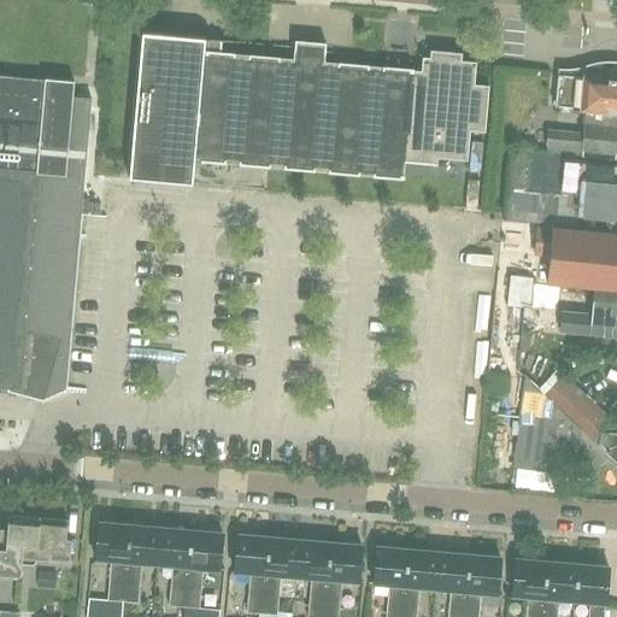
[(194,162),(401,181),(404,160),(436,164),(436,157),(468,160),(471,130),(485,131),(489,86),(475,84),(476,62),(462,60),(462,52),(432,50),(432,57),(423,56),(422,70),(325,60),(327,43),(312,41),(295,40),(294,58),(221,51),(222,41),(186,37),(141,34),(129,178),(192,184),(194,162)]
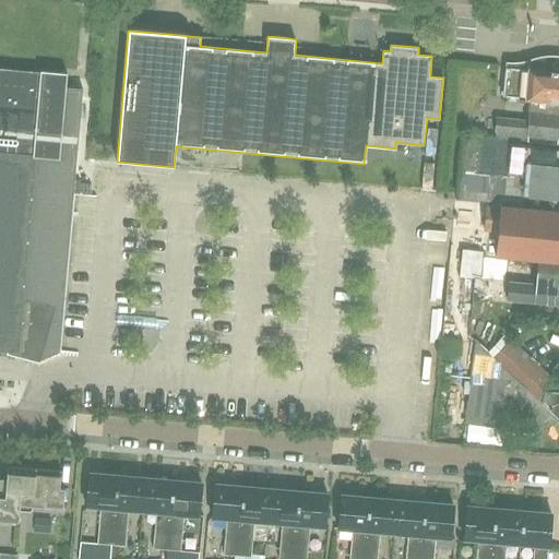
[(495,139),(558,144),(558,69),(509,63),(509,61),(507,61),(503,94),(525,97),(525,99),(530,99),(527,119),(497,116),(496,130),(495,139)]
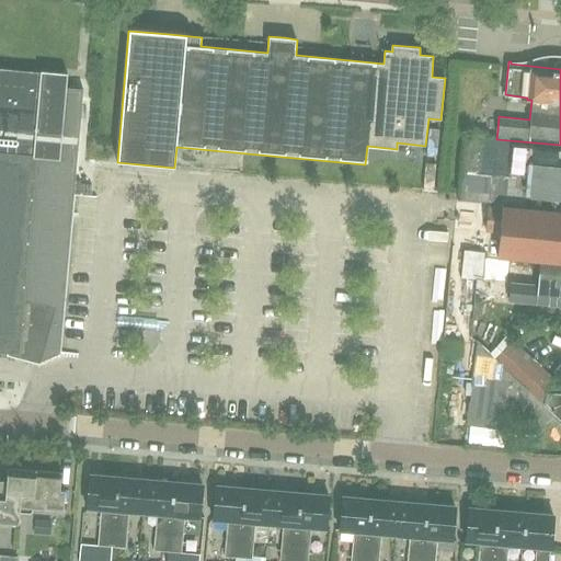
[(0,68),(0,100),(9,101),(11,69),(0,68)]
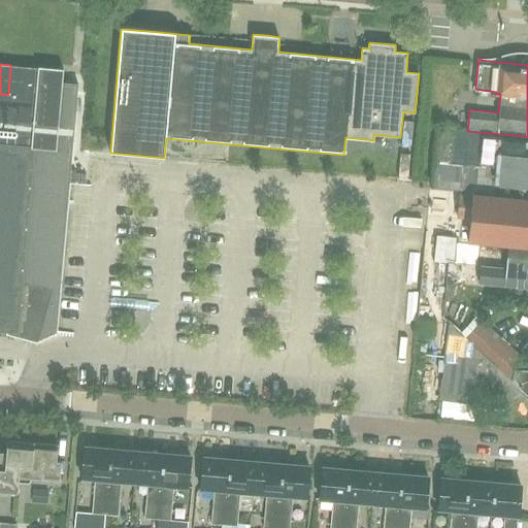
[(10,65),(8,95),(60,99),(62,83),(63,70),(10,65)]
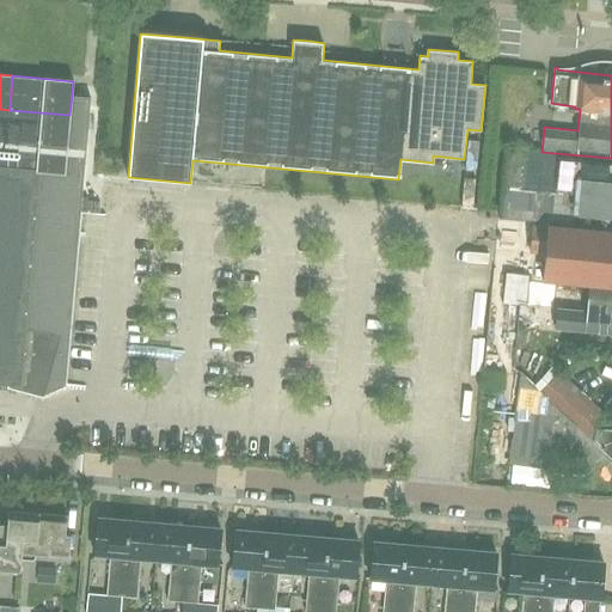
[(0,385),(29,393),(42,397),(43,398),(44,396),(65,385),(80,209),(90,98),(81,97),(72,96),(69,115),(10,110),(0,109),(0,385)]
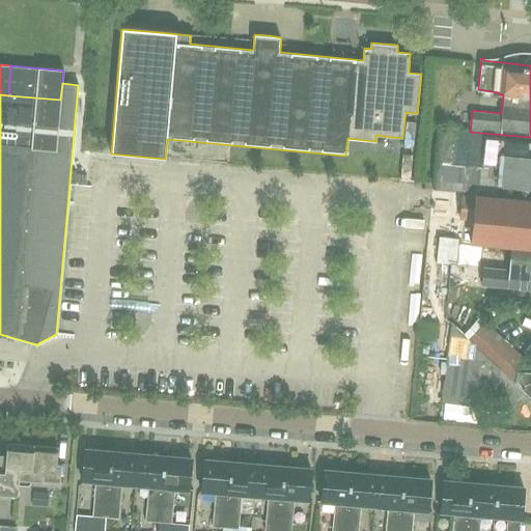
[(530,137),(470,132),(440,129),(434,189),(519,197),(520,187),(530,187),(530,137)]
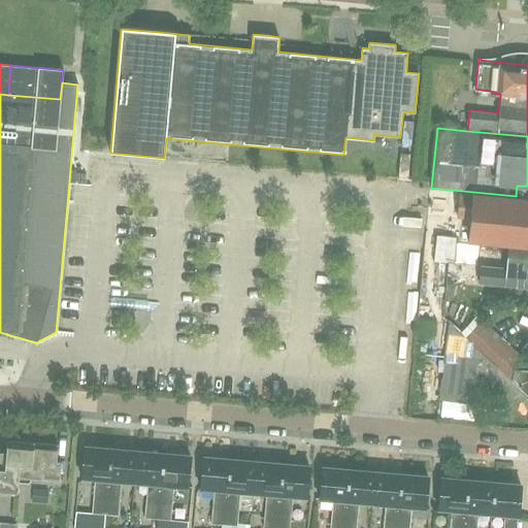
[(527,200),(516,200),(516,196),(431,188),(431,189),(460,194),(458,217),(470,218),(467,240),(527,245),(527,200)]
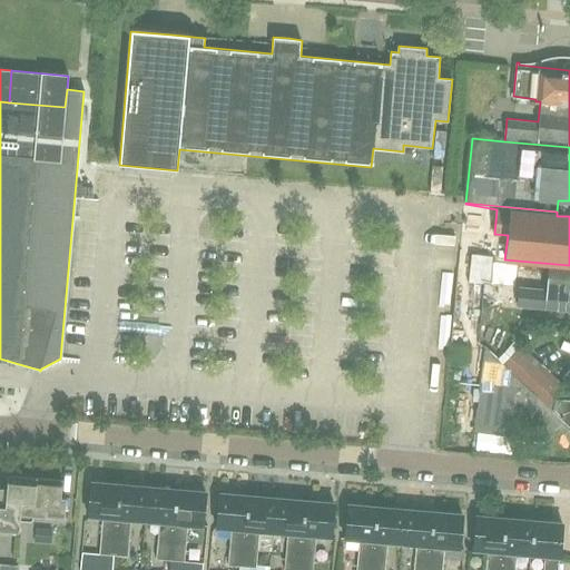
[(490,285),(492,263),(493,257),(470,255),(468,283),(490,285)]
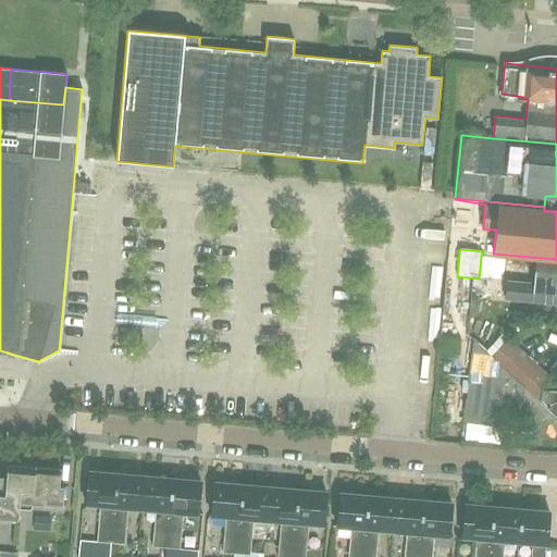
[(556,304),(556,263),(536,261),(534,284),(507,281),(505,298),(556,304)]
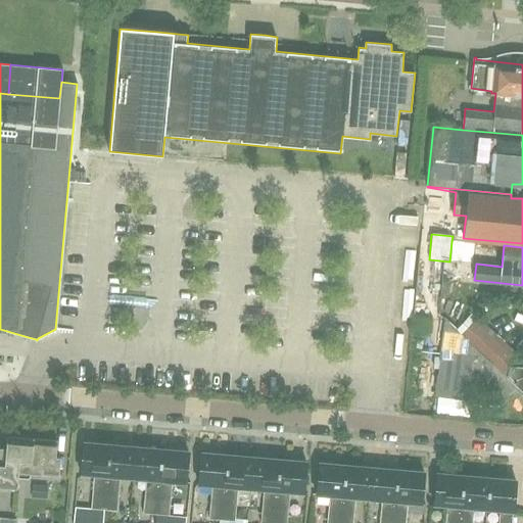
[(465,338),(480,321),(473,314),(458,331),(465,338)]
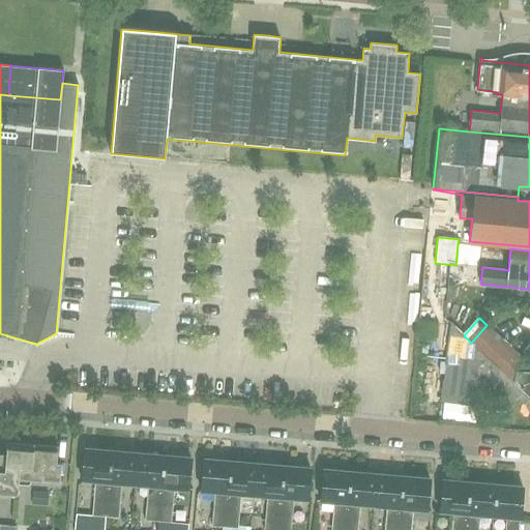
[(441,401),(494,407),(497,382),(499,367),(494,363),(487,356),(478,349),(471,343),(464,335),(451,324),(449,336),(441,401)]
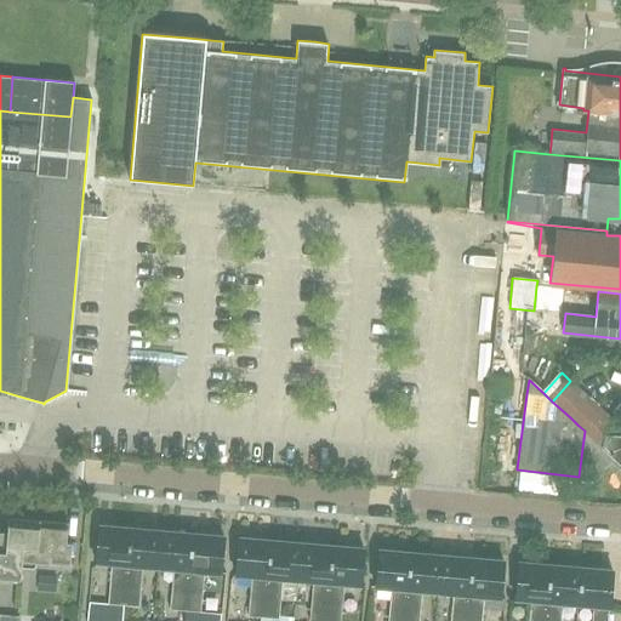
[(560,409),(580,389),(570,381),(552,402),(560,409)]
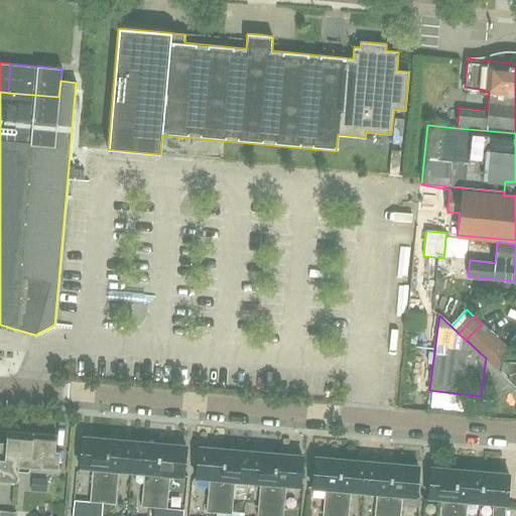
[(474,347),(489,330),(482,324),(466,340),(474,347)]
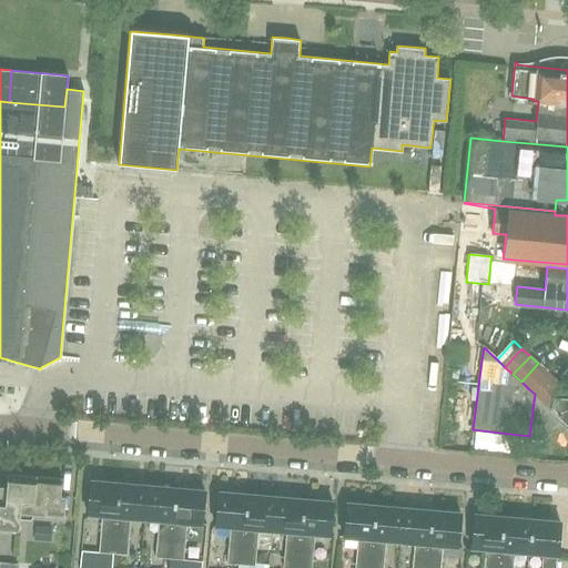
[(529,389),(546,371),(538,363),(521,382),(529,389)]
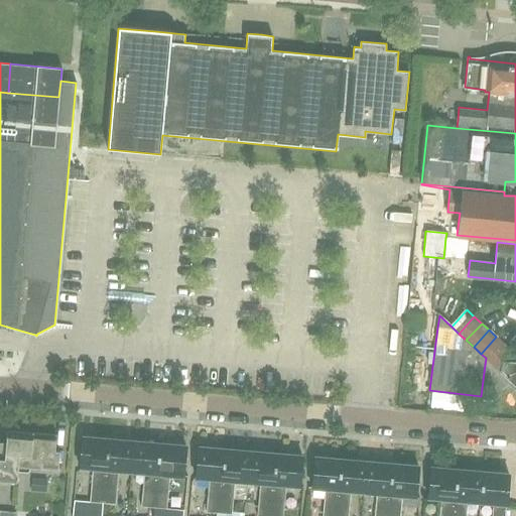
[(488,360),(503,344),(496,337),(481,354),(486,358),(488,360)]
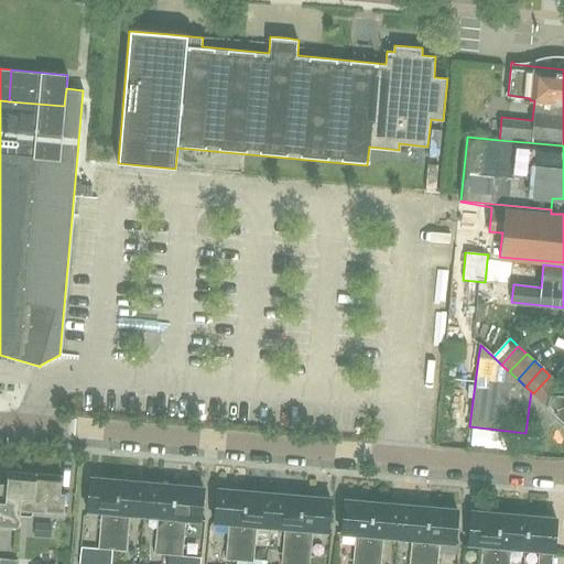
[(546,396),(559,382),(550,376),(533,393),(542,401),(546,396)]
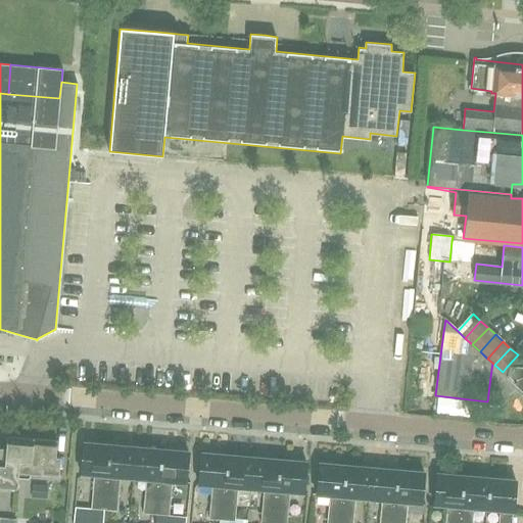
[(507,367),(522,368),(522,354),(518,354),(507,367)]
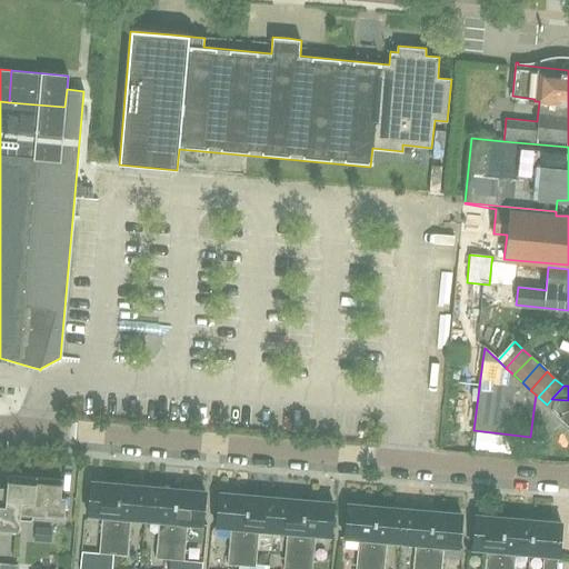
[(547,405),(538,397),(536,395),(533,410),(556,431),(566,421),(547,405)]
